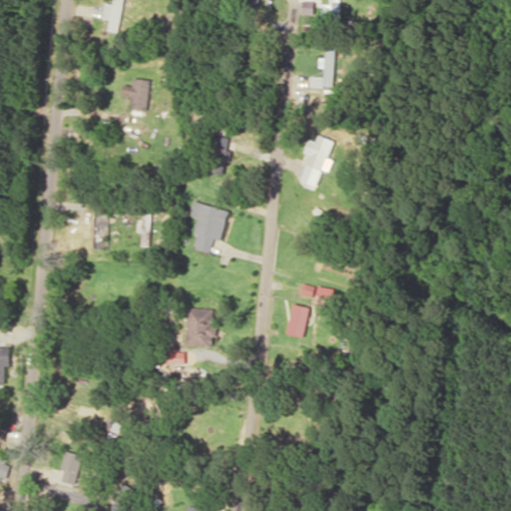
[(118,33),(121,0),(112,0),(112,5),(104,4),(101,20),(108,21),(107,31),(118,33)]
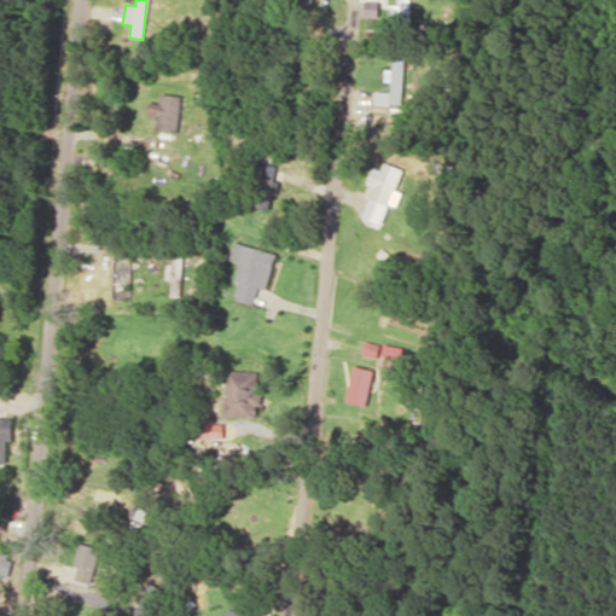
[(406,33),(406,0),(396,0),(396,6),(391,6),(390,33),(406,33)]
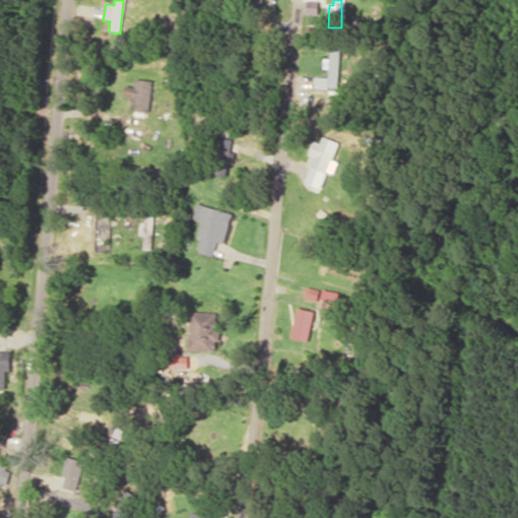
[(314,88),(337,89),(339,47),(330,46),(329,60),(326,60),(326,79),(318,79),(318,83),(315,83),(314,88)]
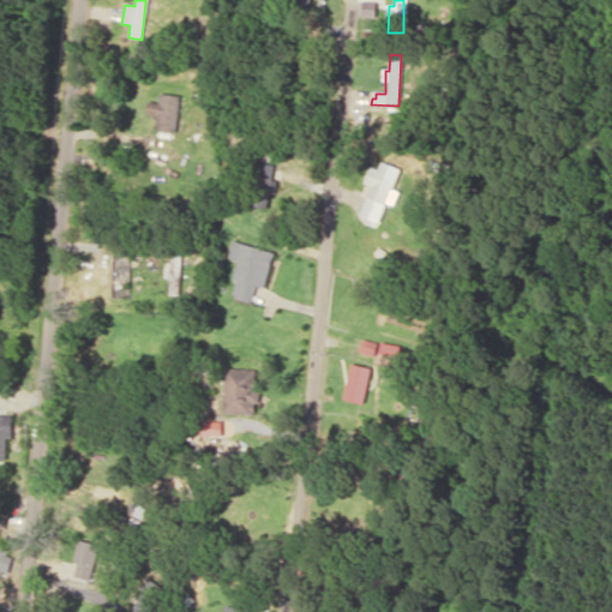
[(145,115),(156,115),(156,131),(177,131),(178,95),(159,95),(159,103),(147,103),(145,115)]
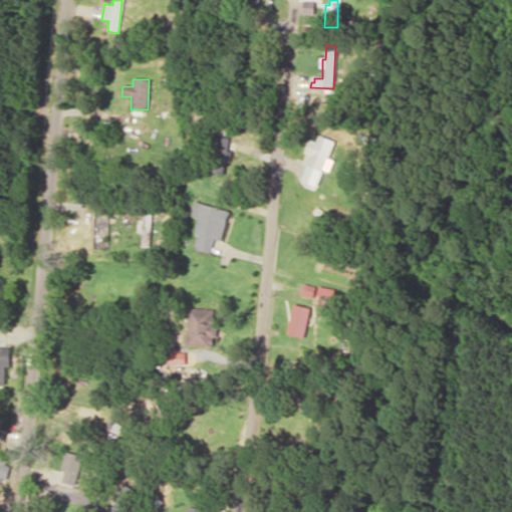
[(304,154),(310,157),(307,166),(328,174),(333,161),(327,159),(334,140),(319,134),(316,143),(309,140),(304,154)]
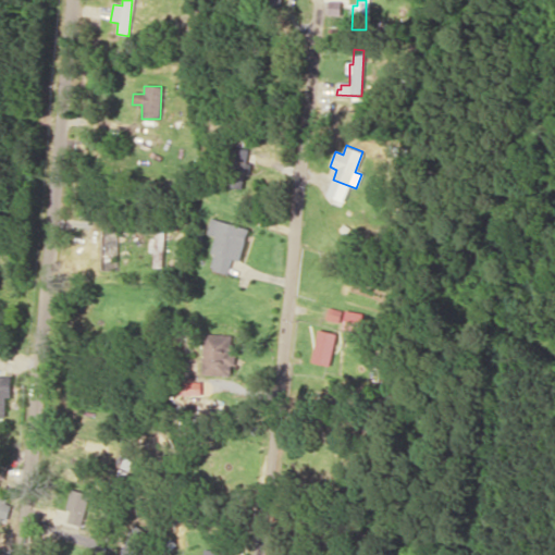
[(249,150),(231,147),(224,186),(245,189),(248,164),(247,163),(249,150)]
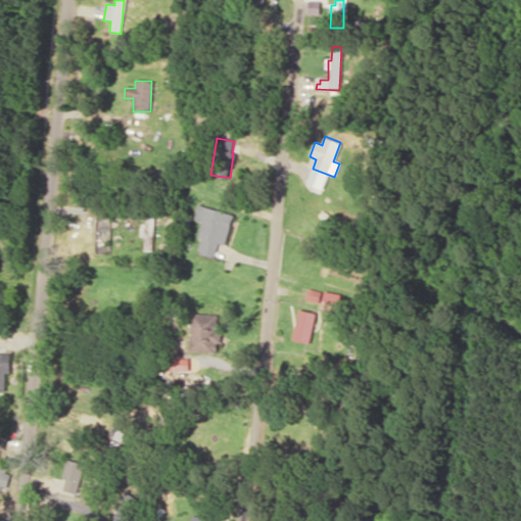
[(233,216),(197,205),(193,221),(201,223),(197,239),(199,240),(196,253),(214,258),(218,244),(225,246),(233,216)]
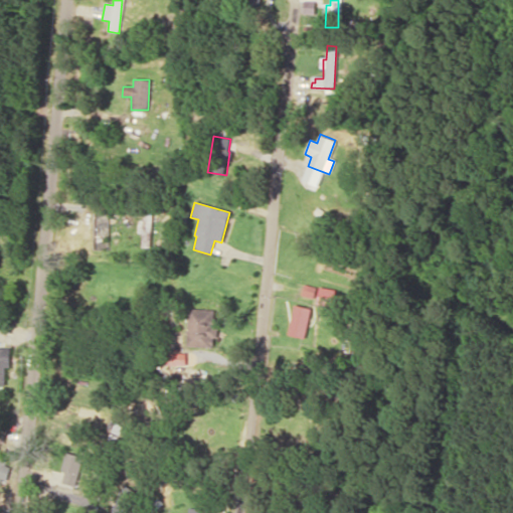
[(336,291),(319,287),(315,305),(332,308),(336,291)]
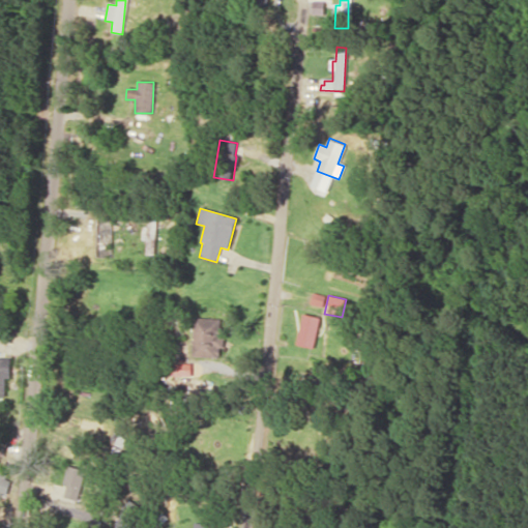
[(295,345),(313,349),(320,319),(302,314),(295,345)]
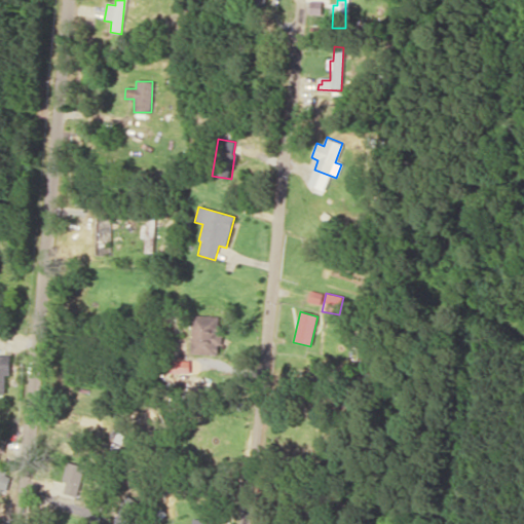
[(191,353),(219,354),(220,317),(193,316),(191,353)]
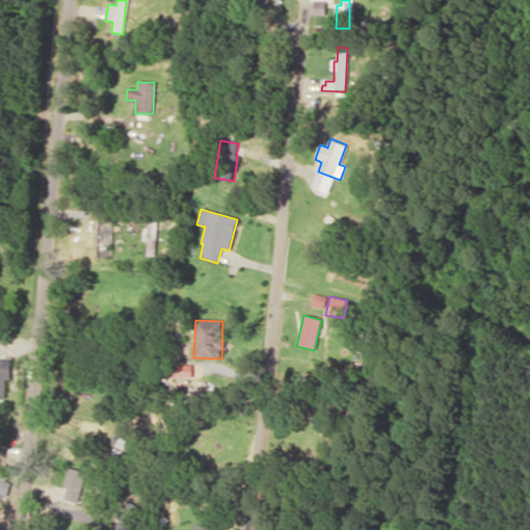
[(0,398),(4,399),(4,380),(8,380),(9,361),(0,360),(0,398)]
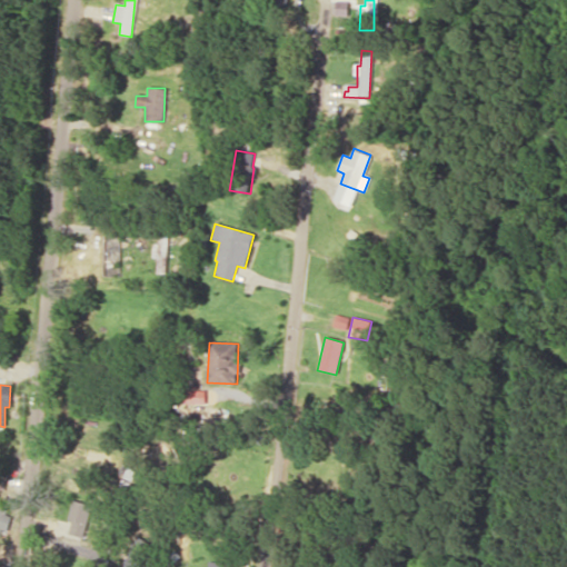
[(83,538),(89,505),(71,501),(66,535),(83,538)]
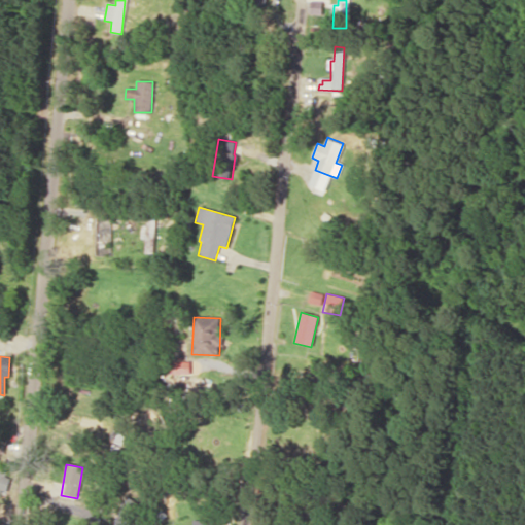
[(7,468),(0,465),(0,497),(1,498),(8,479),(4,478),(7,468)]
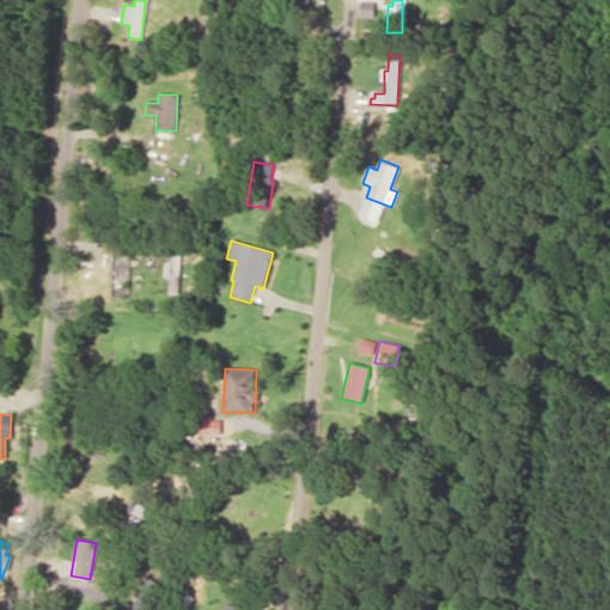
[(145,609),(156,581),(144,578),(130,609),(145,609)]
